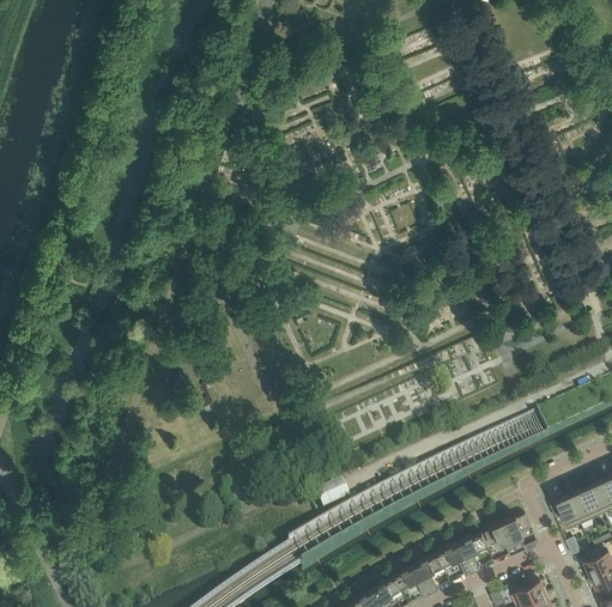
[(356,462),(317,479),(326,495),(362,478),(356,462)]
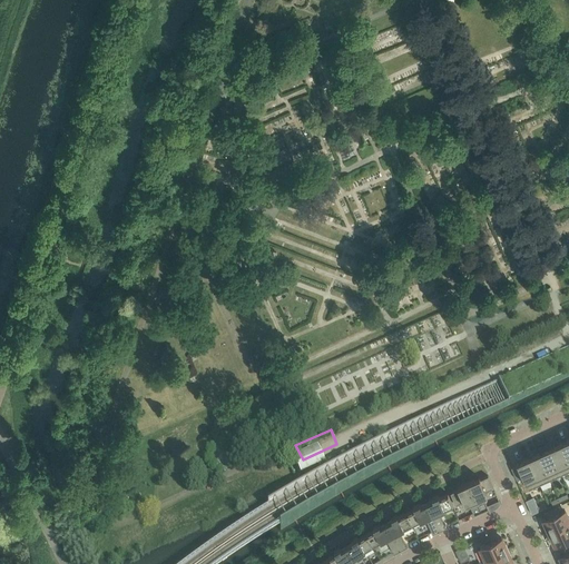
[(551,454),(562,481),(568,477),(568,463),(562,448),(551,454)]
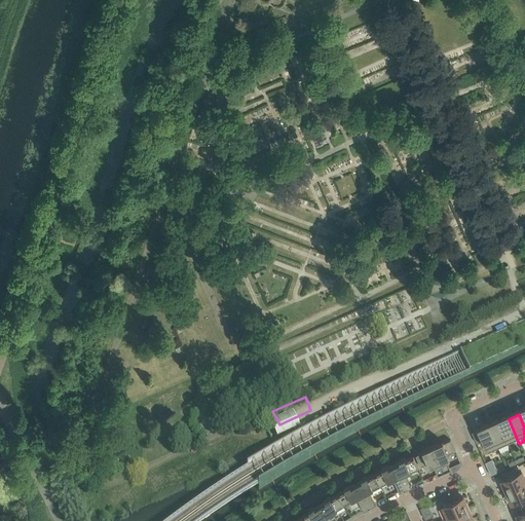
[(509,419),(498,423),(510,448),(519,444),(509,419)]
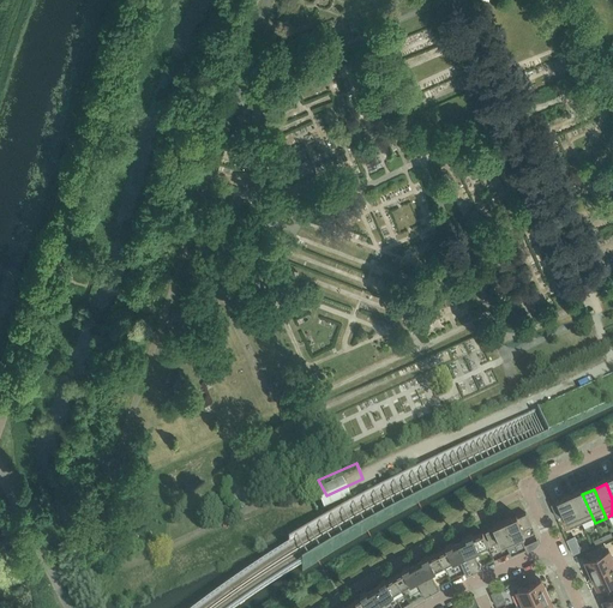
[(570,500),(583,529),(595,523),(582,494),(570,500)]
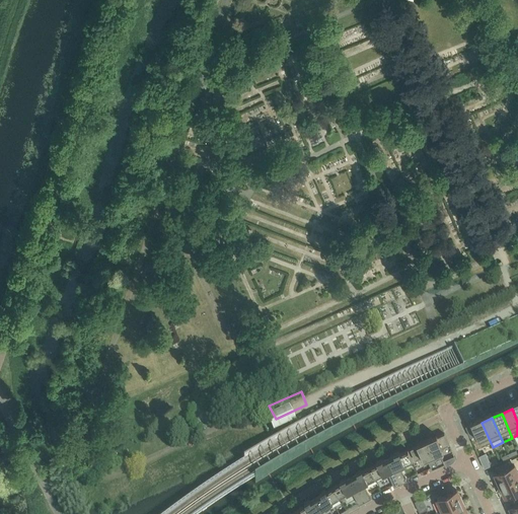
[(493,447),(482,423),(471,427),(483,451),(493,447)]
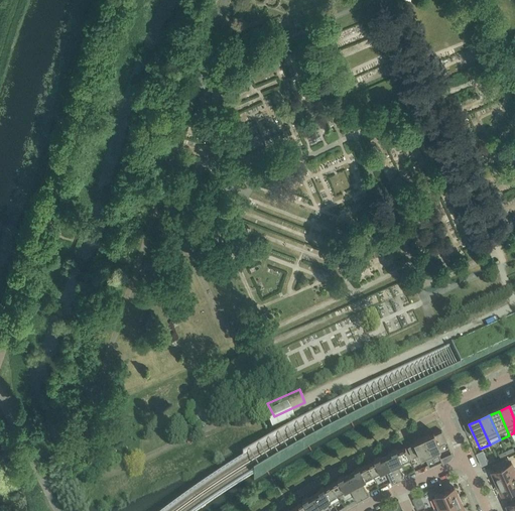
[(425,442),(436,469),(443,466),(438,455),(442,454),(440,450),(447,446),(442,436),(435,439),(435,437),(425,442)]
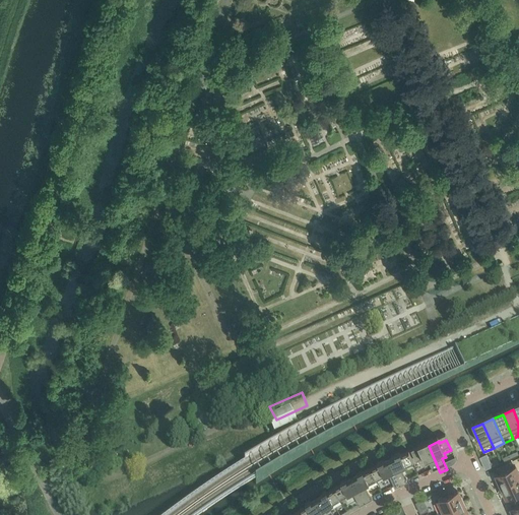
[(440,472),(429,446),(418,450),(418,452),(411,455),(416,466),(424,462),(426,466),(429,464),(434,475),(440,472)]
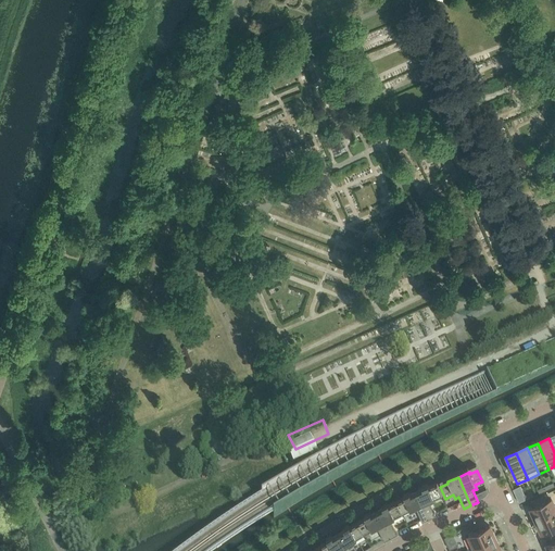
[(417,497),(430,524),(437,521),(429,505),(443,500),(438,488),(429,491),(429,489),(423,492),(424,495),(417,497)]
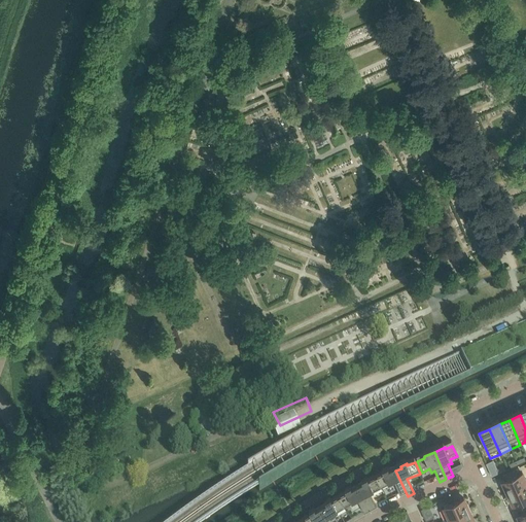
[(384,476),(379,479),(384,490),(394,485),(401,499),(408,496),(395,471),(390,474),(389,472),(383,475),(384,476)]
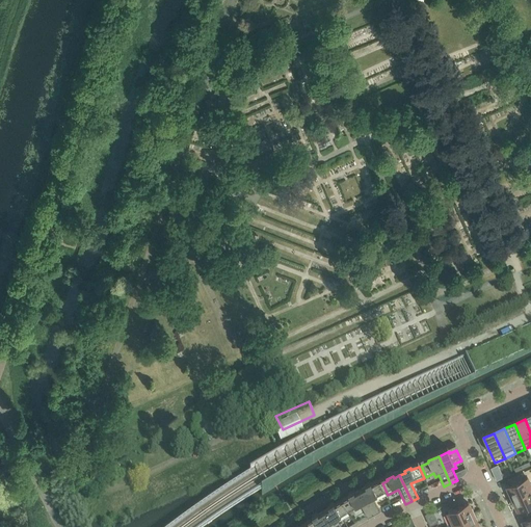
[(510,497),(512,502),(530,494),(530,485),(529,482),(526,483),(523,477),(509,483),(512,489),(508,491),(511,497),(510,497)]
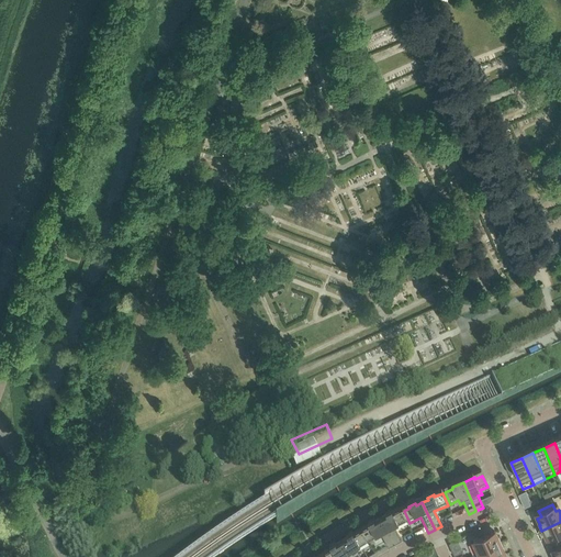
[(388,519),(382,522),(396,549),(403,546),(394,531),(407,523),(410,523),(404,511),(402,512),(394,516),(393,514),(386,517),(388,519)]
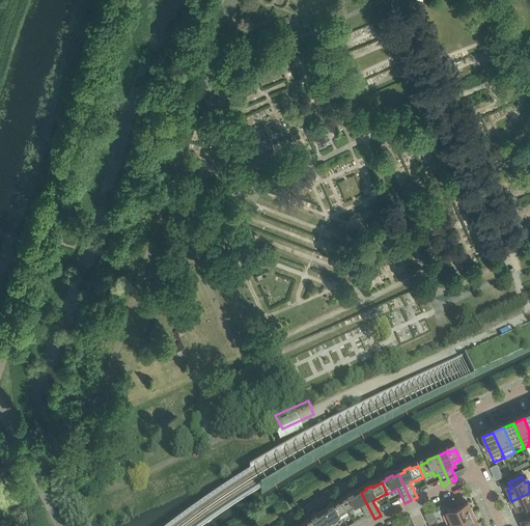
[(342,503),(349,515),(360,507),(368,522),(374,519),(361,493),(355,496),(354,495),(349,498),(350,499),(342,503)]
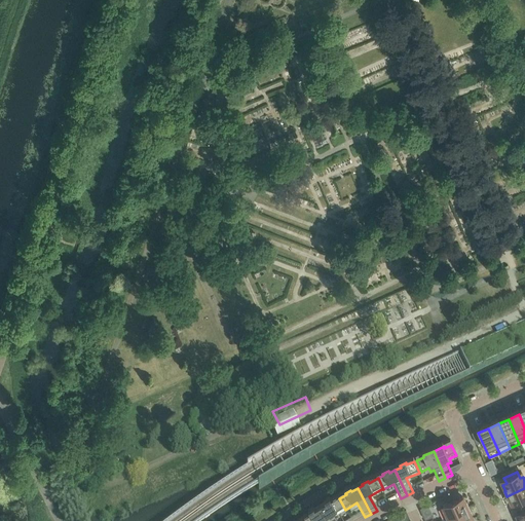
[(517,507),(519,511),(524,509),(524,488),(507,496),(512,509),(517,507)]
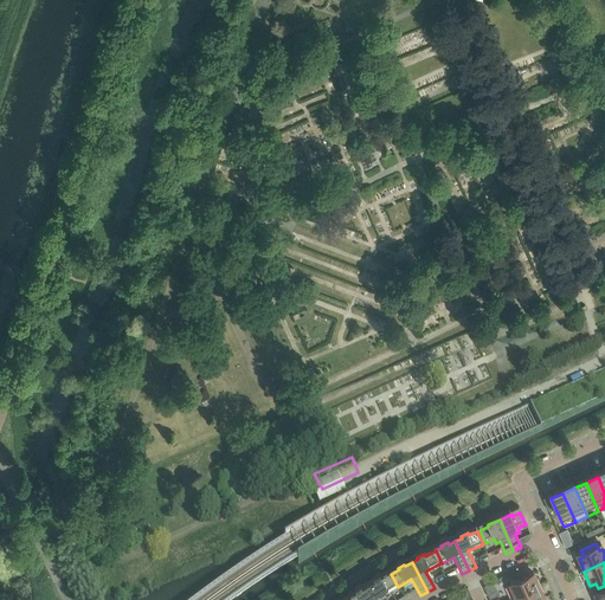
[(377,584),(369,587),(378,599),(387,599),(385,594),(398,587),(391,574),(383,579),(381,578),(375,581),(377,584)]
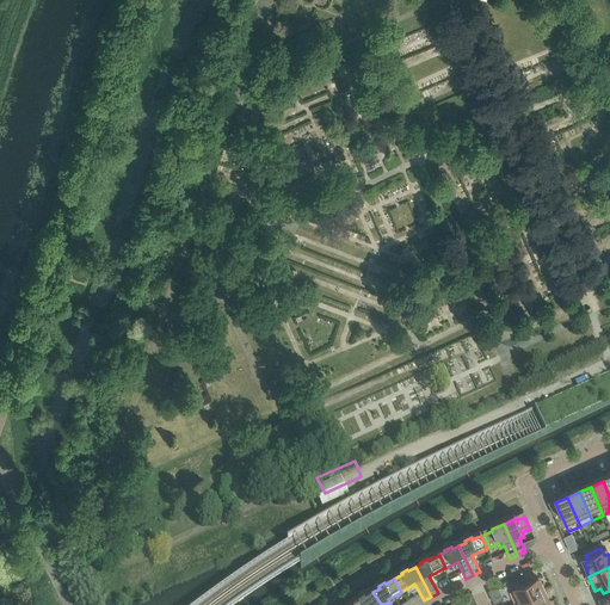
[(516,593),(522,604),(524,604),(546,594),(543,588),(542,588),(540,582),(535,585),(527,590),(525,588),(516,593)]
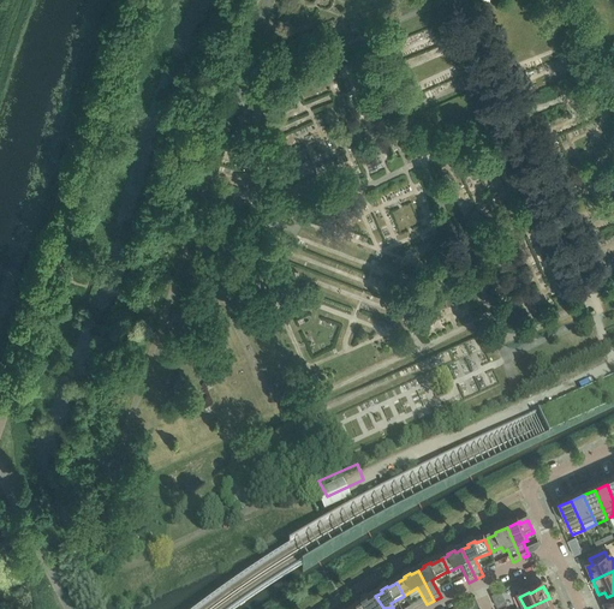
[(383,608),(375,596),(369,599),(368,598),(362,602),(363,603),(356,608),(383,608)]
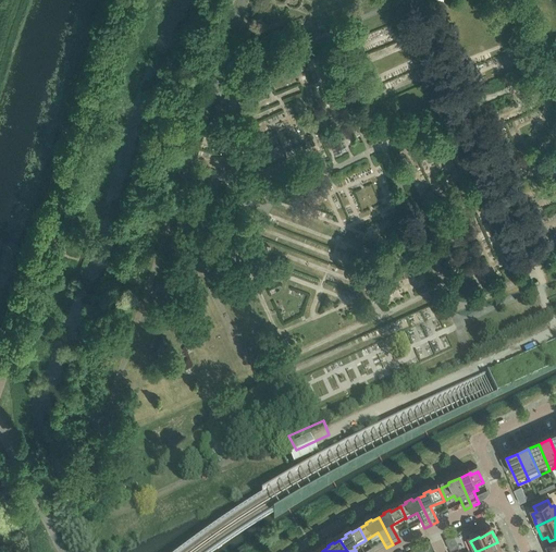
[(501,551),(497,542),(478,551),(501,551)]
